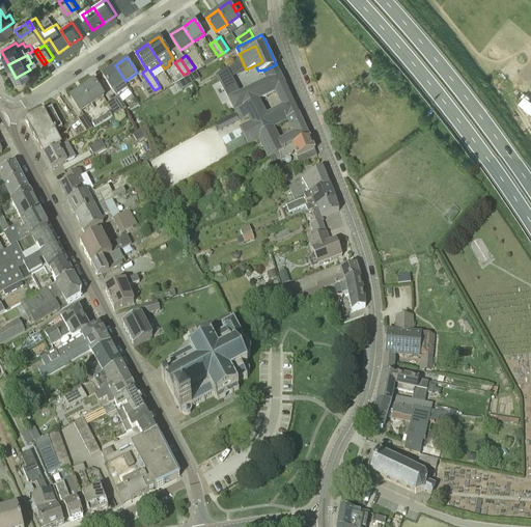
[(239,89),(232,76),(227,65),(217,73),(226,90),(227,90),(229,96),(226,99),(231,111),(239,107),(247,103),(246,102),(285,84),(276,64),(263,71),(266,77),(239,89)]
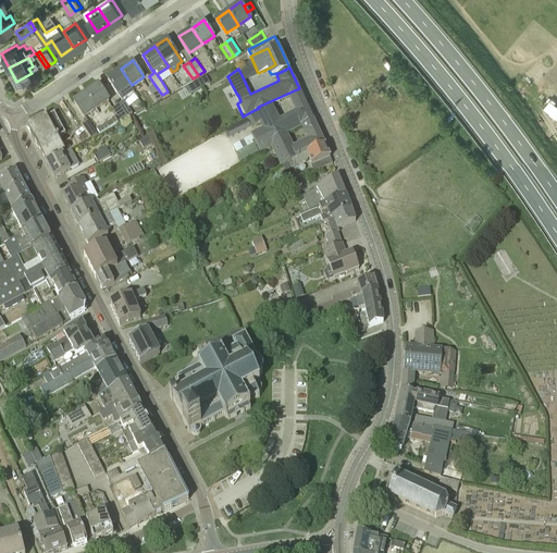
[(134,88),(132,85),(121,69),(108,77),(119,93),(121,97),(134,88)]
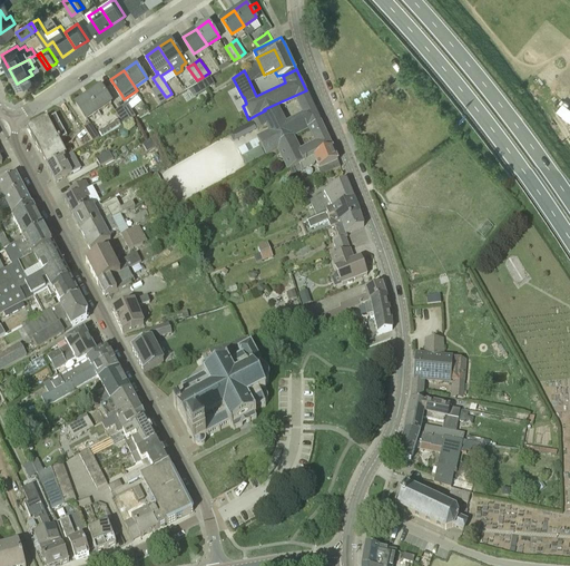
[(195,94),(206,86),(202,79),(190,87),(195,94)]
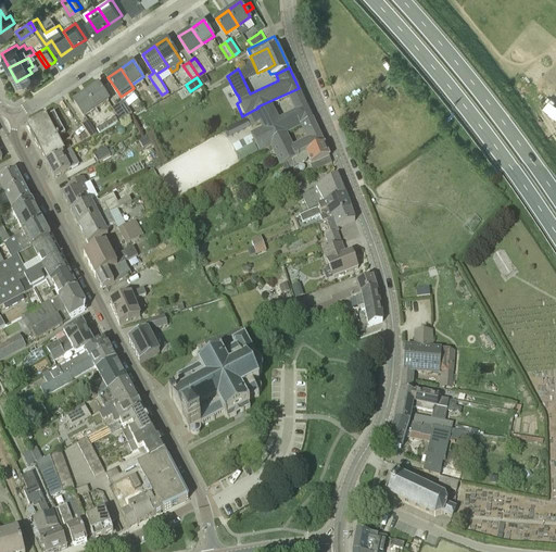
[(156,99),(162,95),(153,83),(148,86),(156,99)]
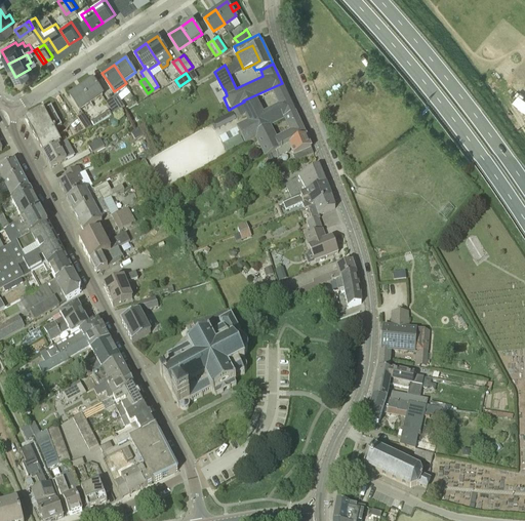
[(82,85),(92,101),(104,93),(93,79),(82,85)]
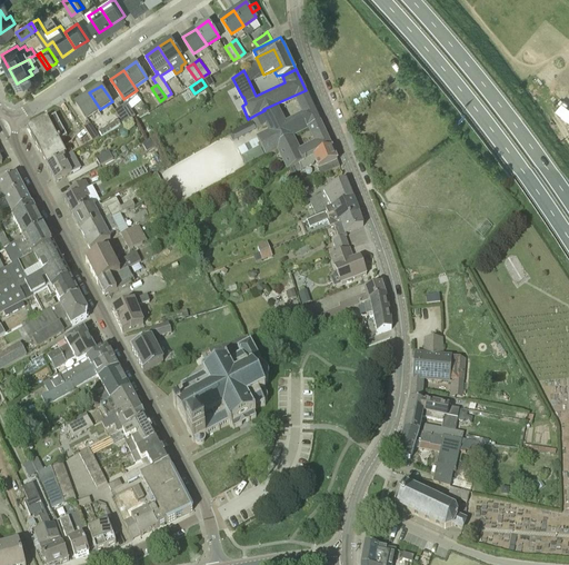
[(302,111),(313,106),(306,90),(263,109),(265,110),(256,115),(248,119),(252,117),(257,127),(266,122),(268,127),(285,119),(278,105),(296,97),(302,111)]
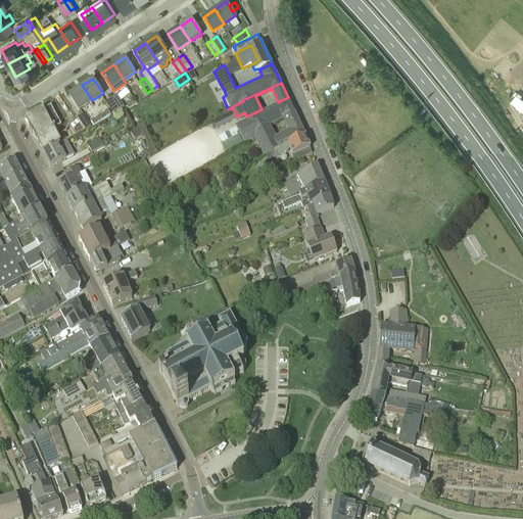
[(80,108),(92,100),(82,85),(69,94),(80,108)]
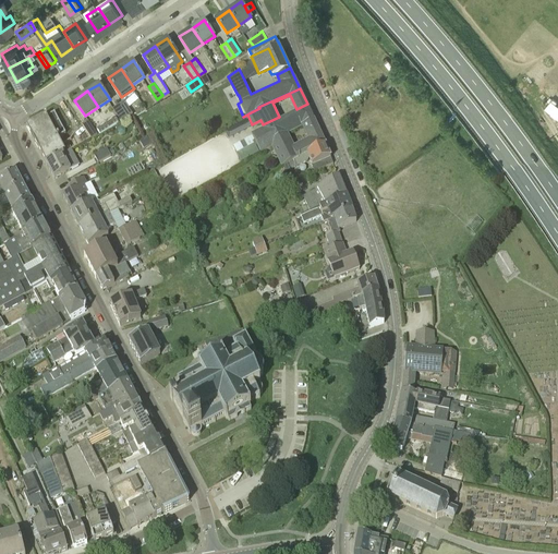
[(119,101),(128,115),(133,112),(124,98),(119,101)]
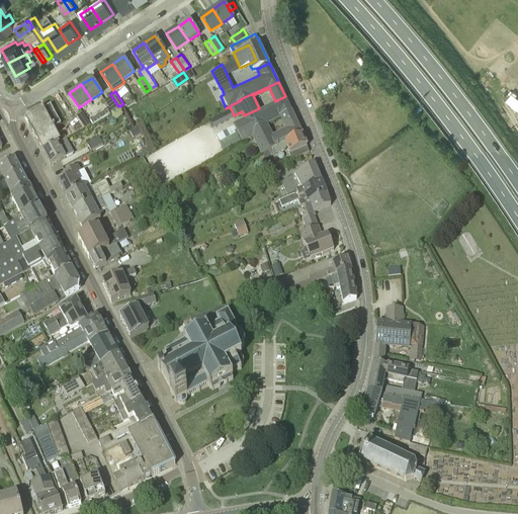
[(112,110),(118,106),(110,94),(104,98),(107,102),(112,110)]
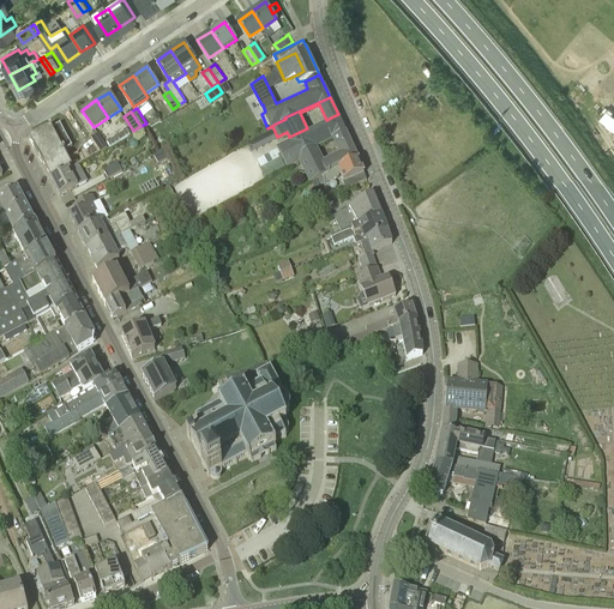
[(298,155),(315,145),(332,138),(345,131),(338,114),(326,120),(327,121),(309,131),(307,128),(289,137),(289,139),(276,145),(281,154),(287,163),(287,166),(300,160),(298,155)]
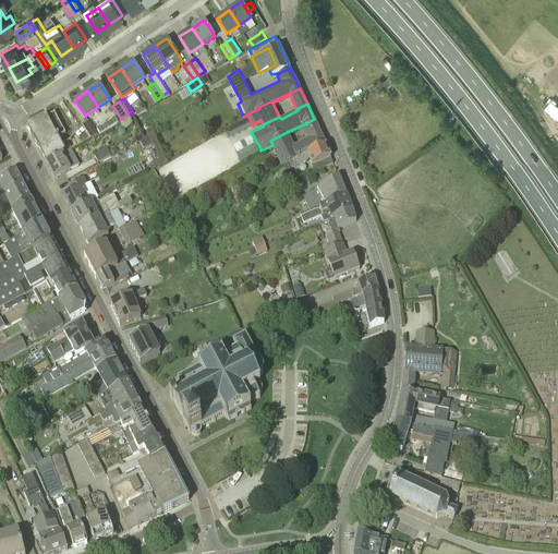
[(47,160),(71,146),(91,135),(83,123),(74,131),(71,137),(61,143),(58,135),(65,131),(57,113),(48,118),(48,117),(29,125),(47,160)]
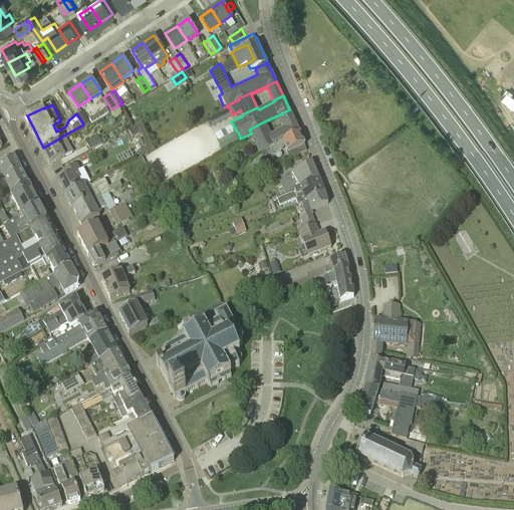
[(75,112),(76,113),(83,124),(89,121),(81,108),(75,112)]
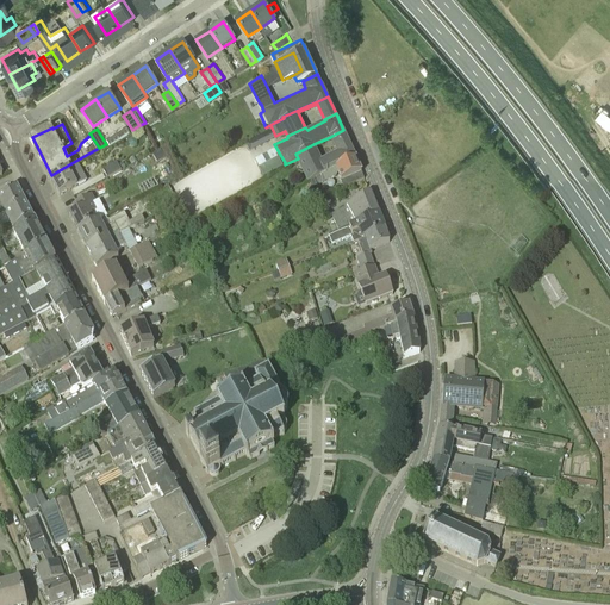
[(313,179),(355,155),(354,151),(343,130),(330,137),(336,150),(321,158),(313,144),(296,154),(298,158),(307,179),(310,179),(311,180),(313,179)]
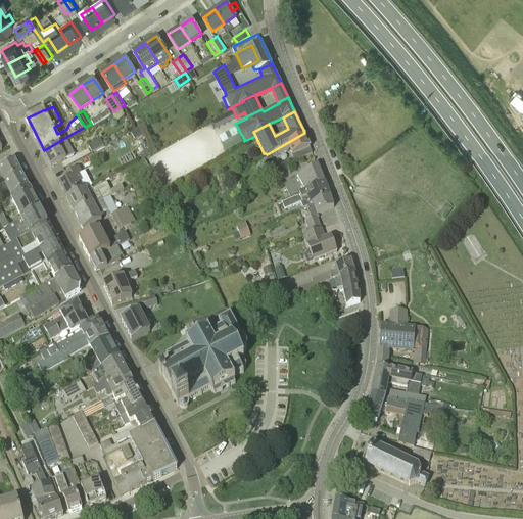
[(226,148),(244,139),(239,131),(222,140),(226,148)]
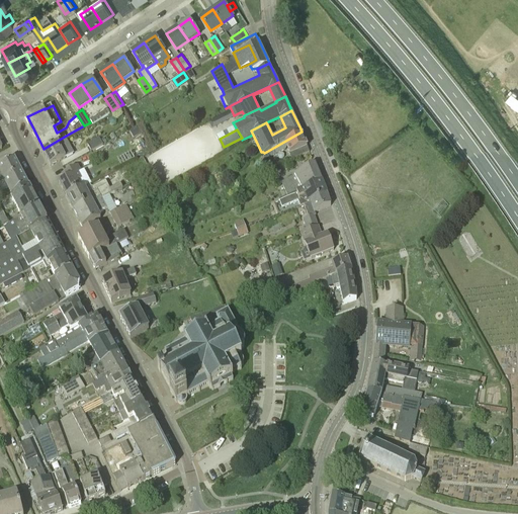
[(266,152),(264,153),(264,155),(269,153),(269,155),(274,152),(287,147),(288,151),(291,156),(310,149),(309,148),(301,132),(266,152)]
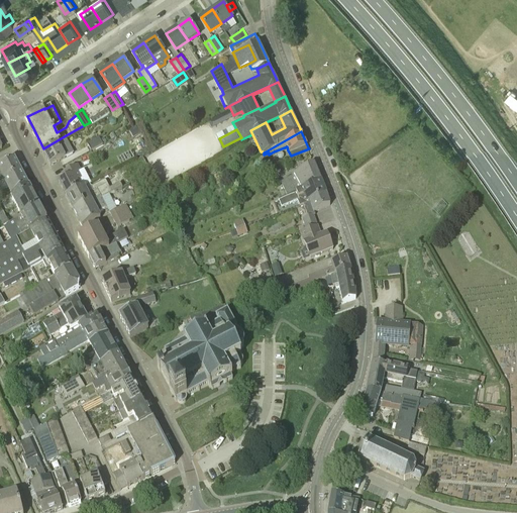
[(102,141),(100,136),(99,134),(97,134),(87,140),(91,147),(95,145),(102,141)]
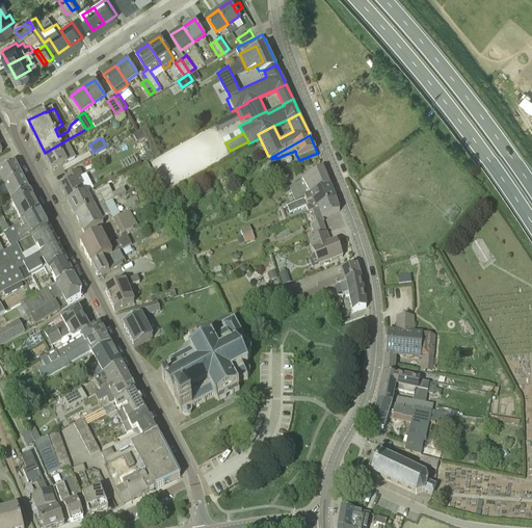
[(68,139),(45,153),(52,167),(76,155),(68,139)]
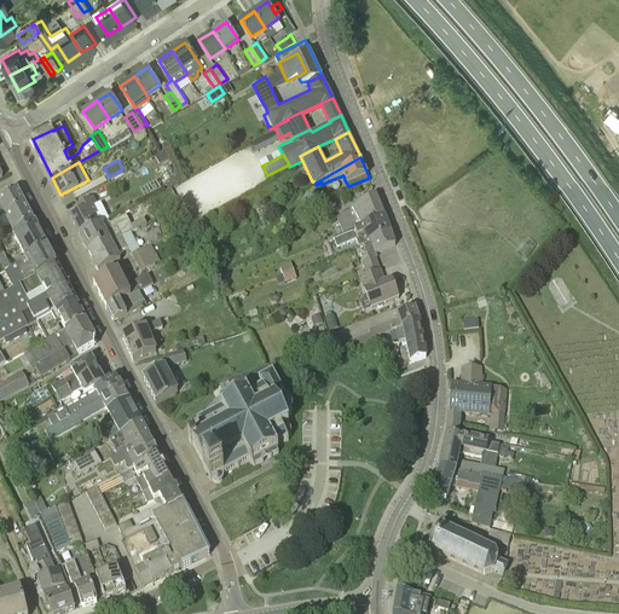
[(122,169),(114,174),(116,180),(125,175),(122,169)]
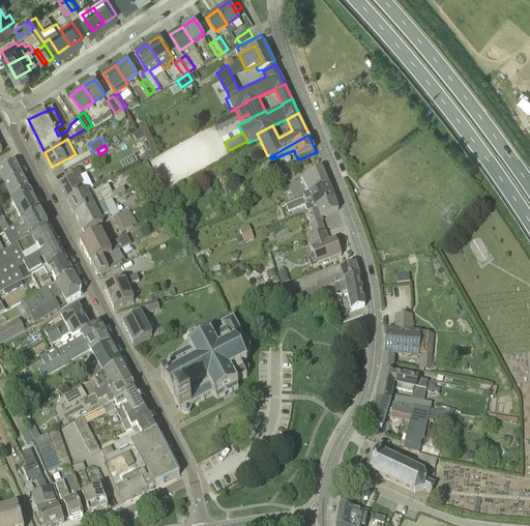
[(0,184),(3,183),(23,174),(16,161),(0,168),(0,176),(0,177),(0,176),(0,184)]
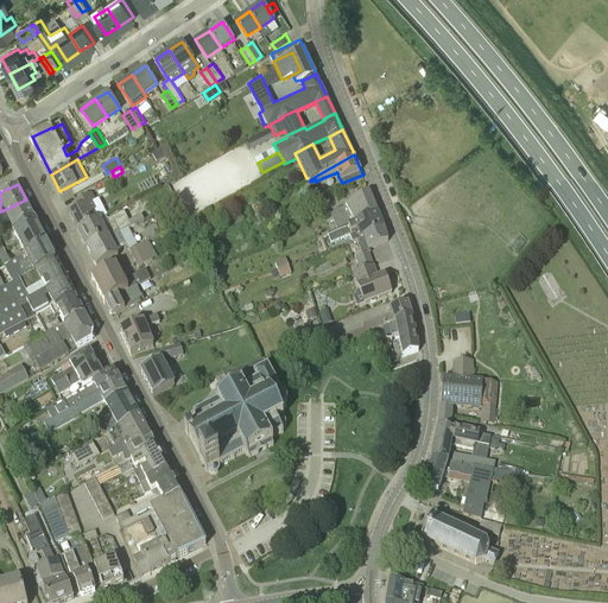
[(336,227),(378,209),(369,190),(346,202),(330,210),(336,227)]
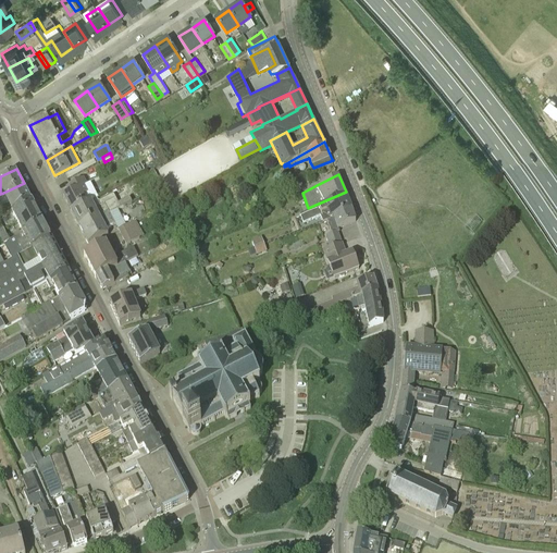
[(72,209),(88,200),(84,192),(87,191),(84,184),(87,182),(84,175),(71,182),(74,188),(64,194),(72,209)]
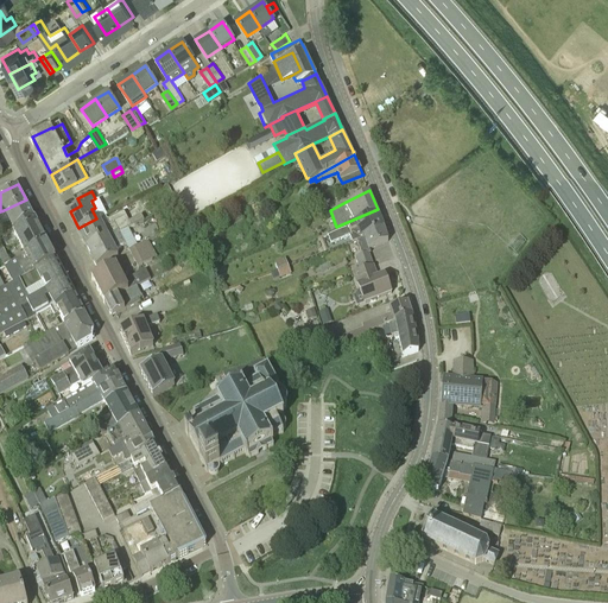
[(13,227),(35,216),(26,200),(4,210),(0,211),(0,233),(12,227),(13,227)]
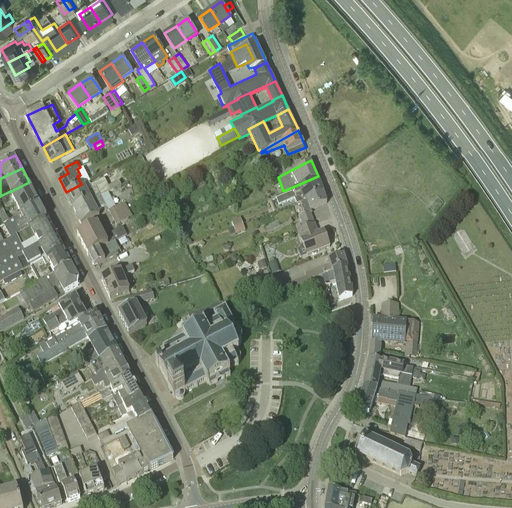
[(109,184),(104,175),(91,182),(93,186),(88,189),(84,182),(81,184),(66,192),(73,206),(84,201),(83,200),(97,192),(100,191),(101,193),(107,190),(121,183),(119,178),(109,184)]
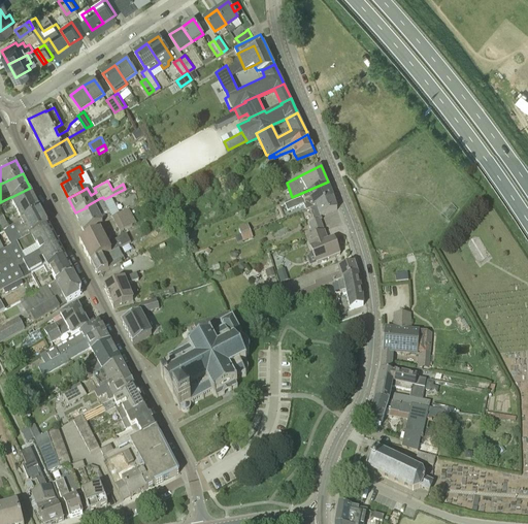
[(314,204),(333,196),(334,196),(328,182),(292,197),(295,204),(296,205),(310,198),(314,204)]
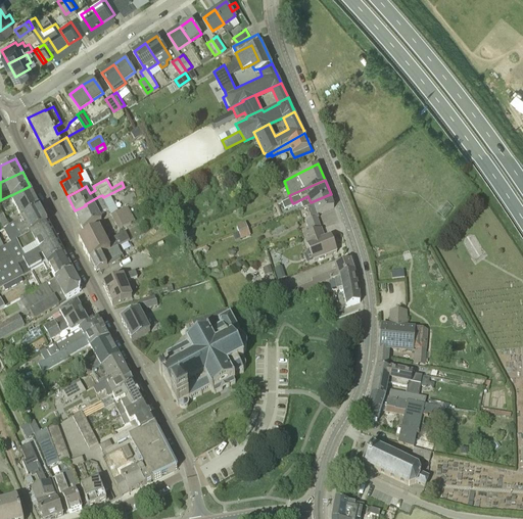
[(27,204),(37,199),(30,186),(11,195),(10,195),(16,206),(25,202),(27,204)]
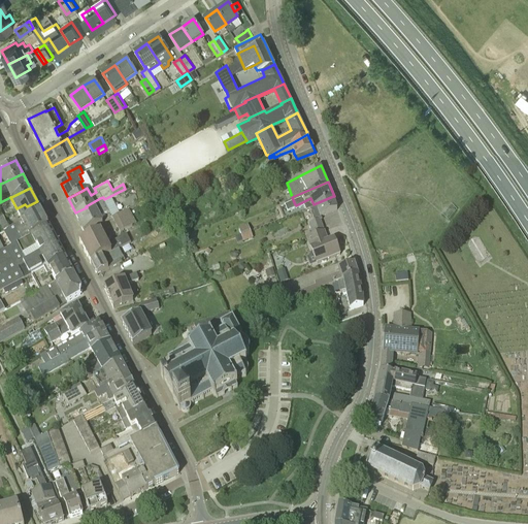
[(333,196),(314,204),(308,205),(312,217),(308,218),(309,220),(308,220),(312,231),(324,227),(321,217),(322,217),(321,214),(337,207),(333,196)]
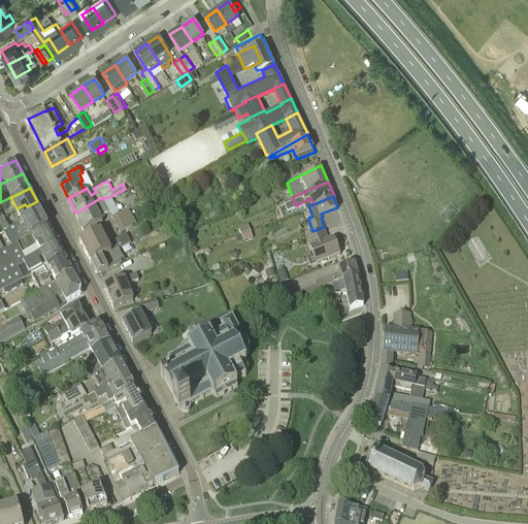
[(100,215),(109,209),(104,199),(103,197),(100,198),(86,206),(87,207),(75,213),(85,230),(103,220),(100,215)]
